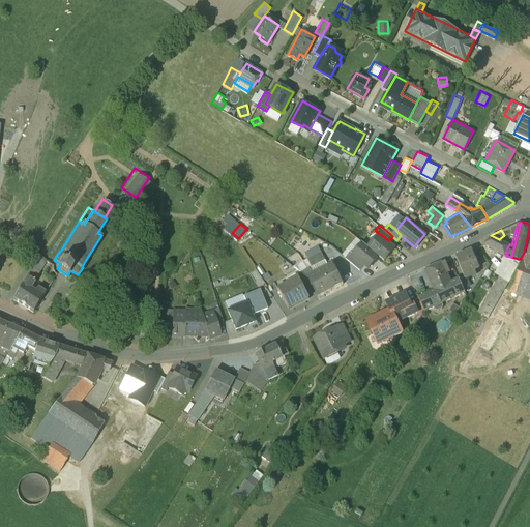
[(378,233),(369,245),(379,254),(384,259),(394,246),(388,240),(379,233),(378,233)]
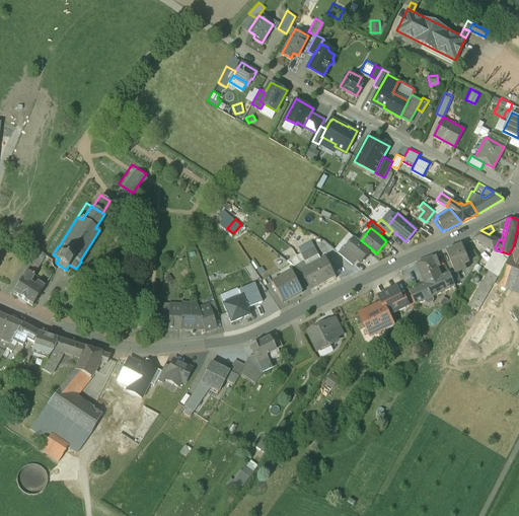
[(489,234),(480,230),(474,237),(494,247),(495,247),(499,239),(489,234)]
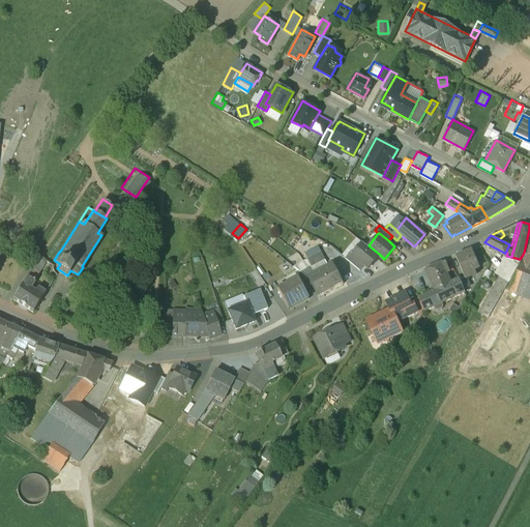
[(369,245),(362,241),(353,253),(352,254),(364,263),(367,266),(379,254),(369,245)]
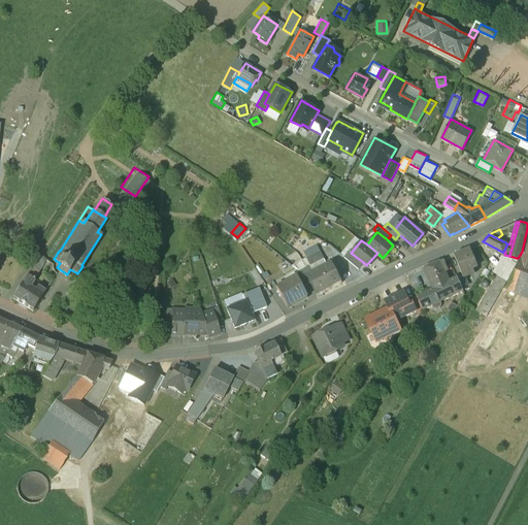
[(470,247),(454,254),(463,273),(463,274),(464,274),(474,270),(473,266),(477,264),(470,247)]
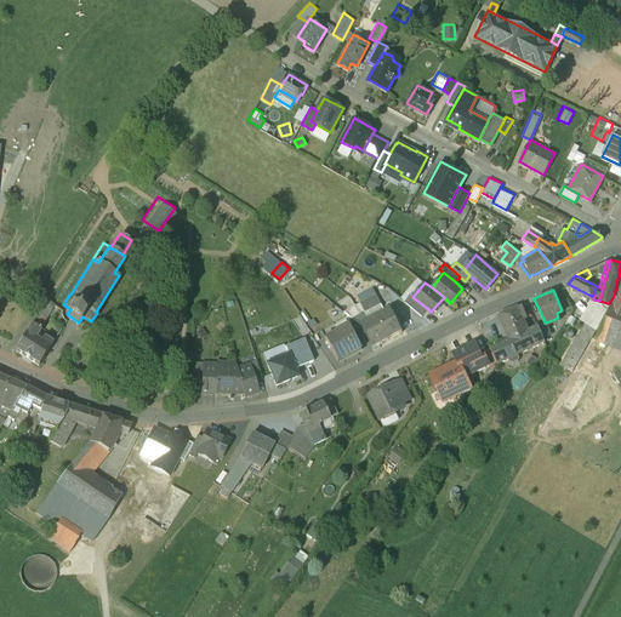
[(39,292),(29,307),(36,312),(46,297),(39,292)]
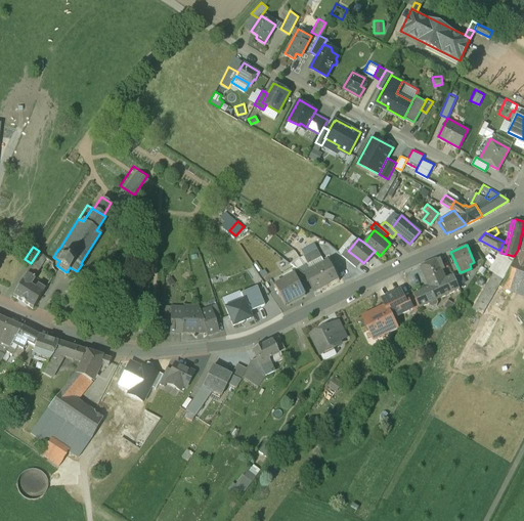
[(318,248),(304,255),(308,262),(310,261),(321,255),(318,248)]
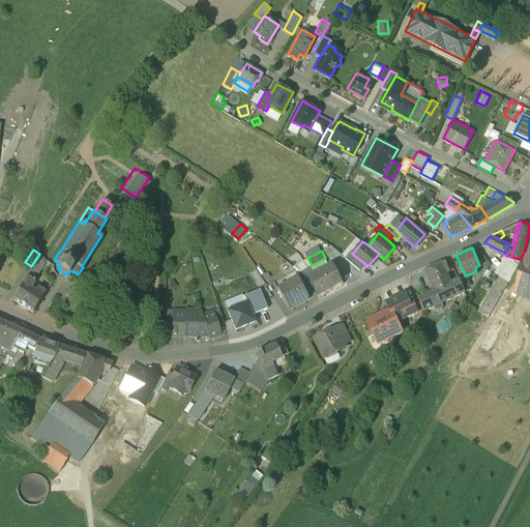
[(364,263),(352,254),(353,253),(350,251),(346,256),(360,268),(364,263)]
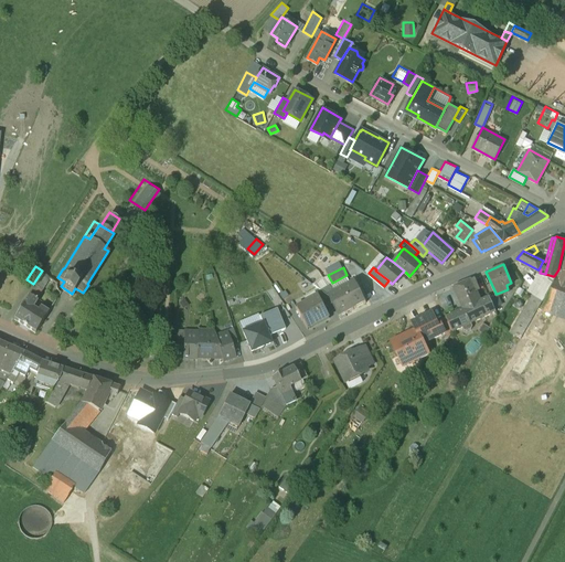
[(564,271),(562,271),(561,269),(555,278),(548,294),(542,308),(564,317),(564,271)]
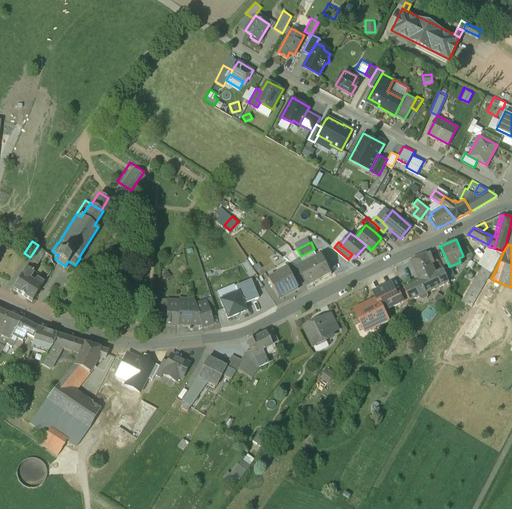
[(30,257),(24,266),(25,266),(26,266),(31,269),(45,250),(38,245),(30,257)]
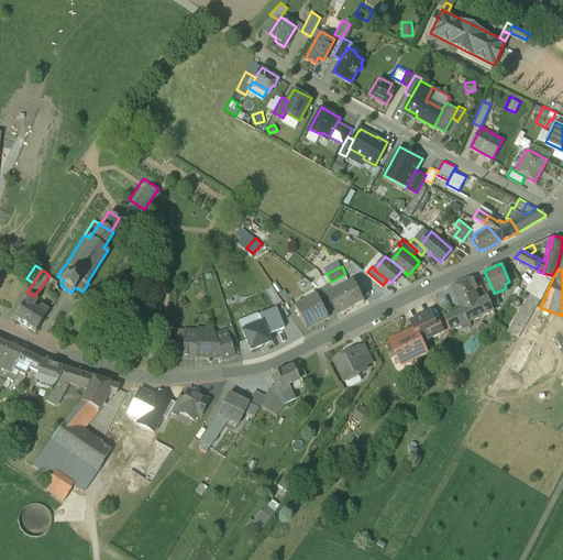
[(538,272),(534,271),(532,275),(525,287),(525,288),(531,292),(543,273),(538,272)]
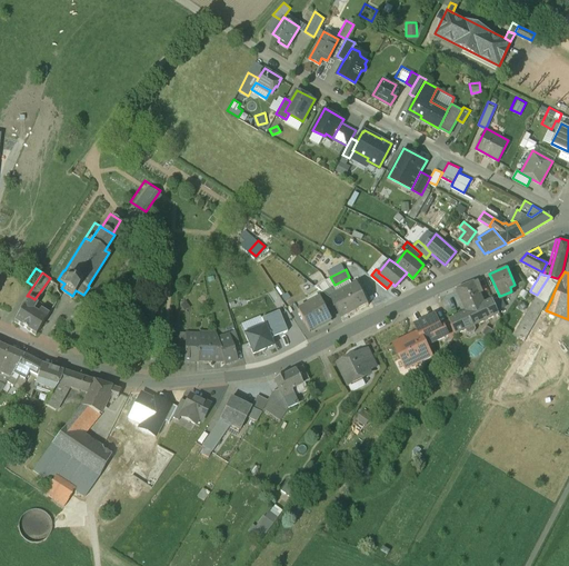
[(557,278),(549,276),(537,295),(546,300),(559,278),(558,278),(557,278)]
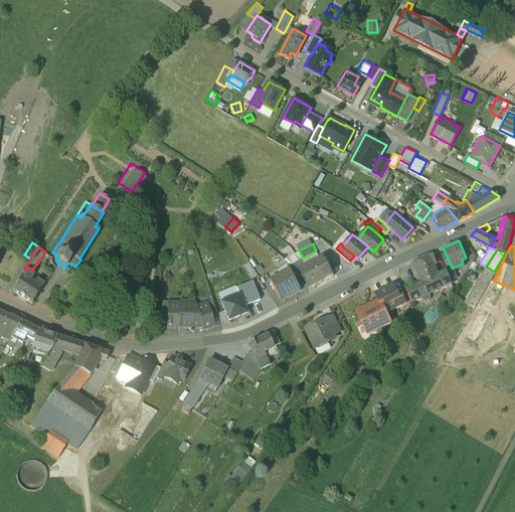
[(299,250),(288,257),(291,262),(293,264),(301,259),(303,258),(299,250)]
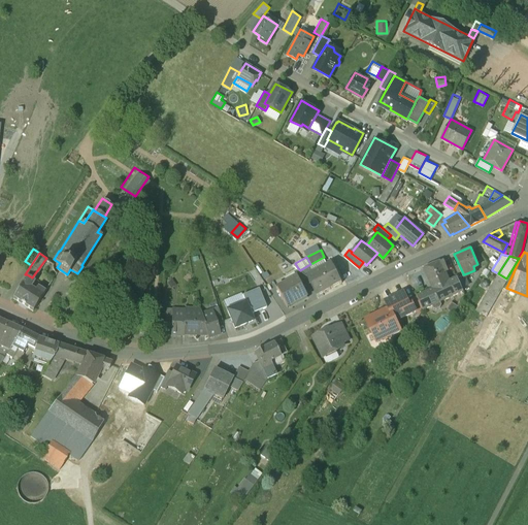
[(324,257),(312,263),(310,264),(308,265),(312,272),(321,268),(319,266),(327,262),(324,257)]
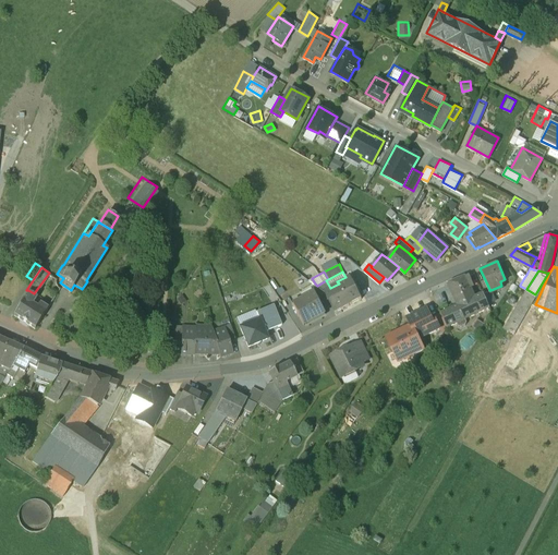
[(468,273),(449,281),(459,303),(474,296),(470,287),(473,285),(468,273)]
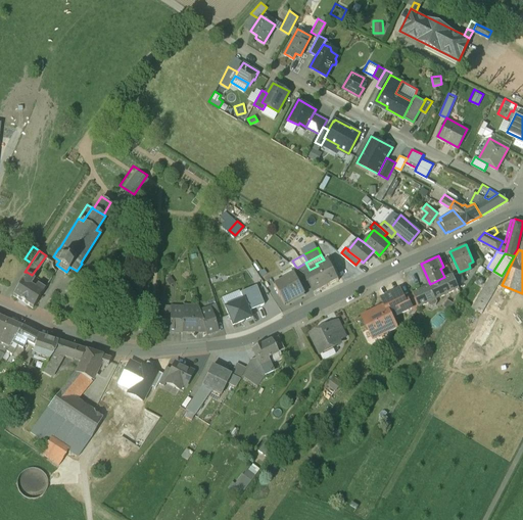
[(310,270),(304,273),(307,279),(310,281),(322,275),(327,284),(339,278),(328,256),(324,260),(316,264),(318,266),(310,270)]
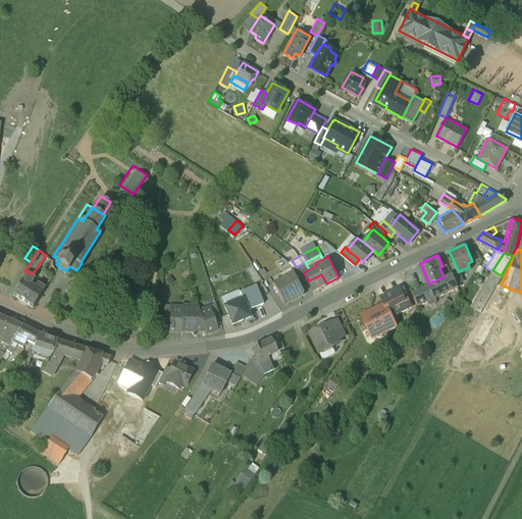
[(305,262),(297,267),(304,272),(309,269),(305,262)]
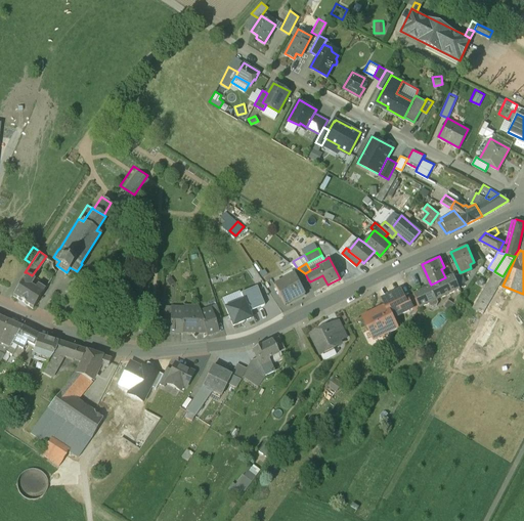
[(494,271),(488,268),(488,267),(481,263),(477,269),(490,277),(494,271)]
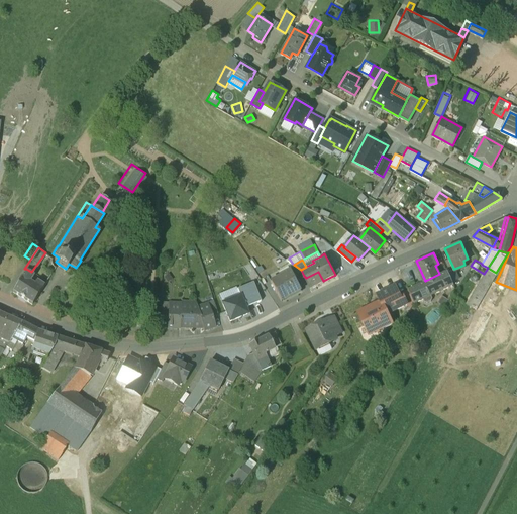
[(294,265),(292,263),(288,265),(292,272),(293,271),(297,280),(304,276),(301,270),(294,265)]
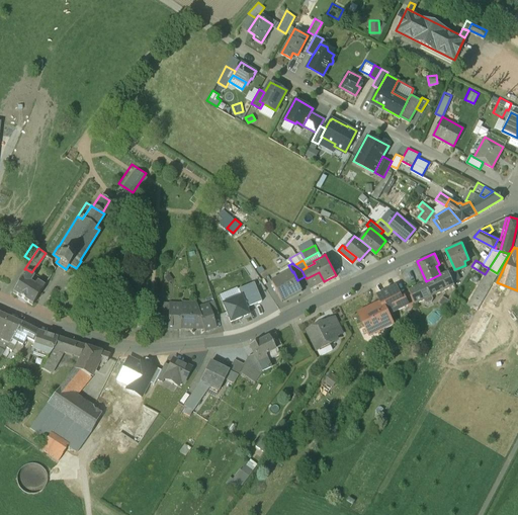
[(454,268),(448,271),(454,283),(459,281),(455,269),(454,269),(454,268)]
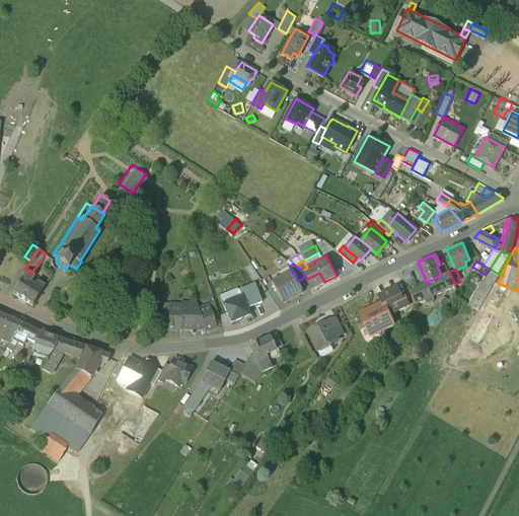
[(498,274),(490,269),(486,275),(468,303),(477,309),(498,274)]
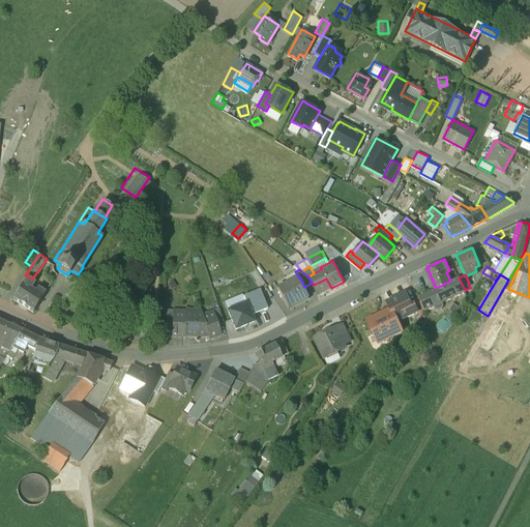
[(32,279),(27,275),(26,275),(12,296),(33,310),(45,291),(33,283),(34,280),(32,279)]
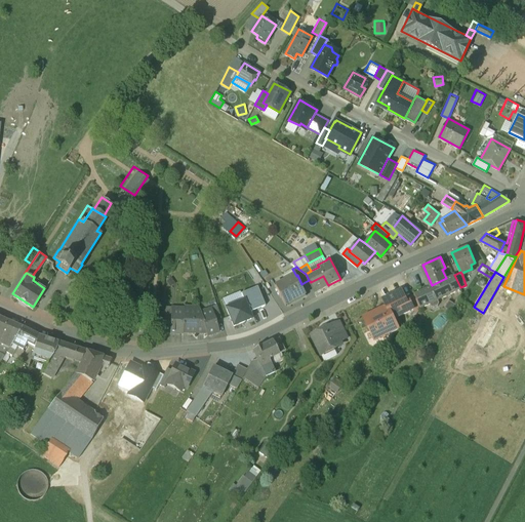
[(296,276),(286,281),(284,279),(275,284),(280,295),(281,295),(285,303),(306,291),(301,284),(297,275),(296,276)]
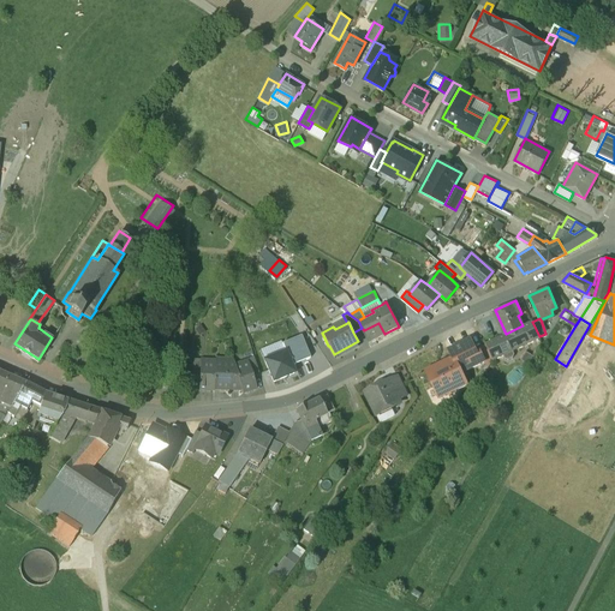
[(506,334),(487,343),(493,358),(539,336),(532,322),(506,334)]
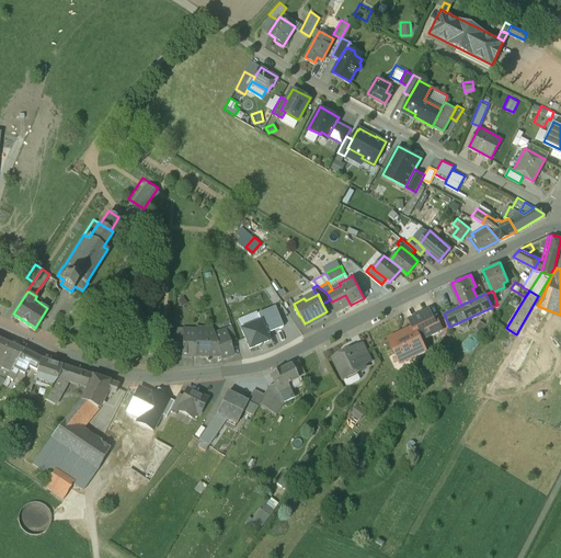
[(345,295),(332,302),(336,312),(351,305),(345,295)]
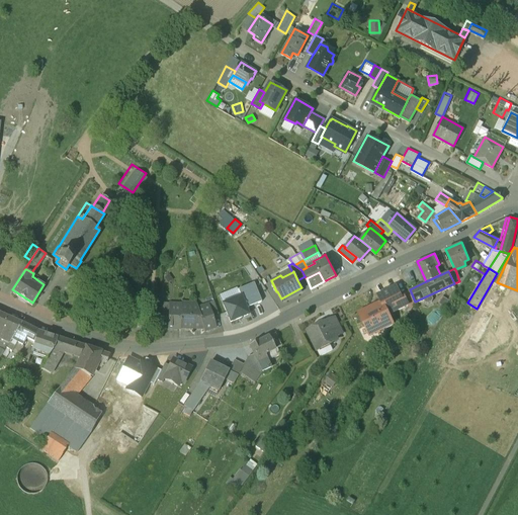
[(237,287),(240,295),(244,307),(260,301),(253,281),(237,287)]
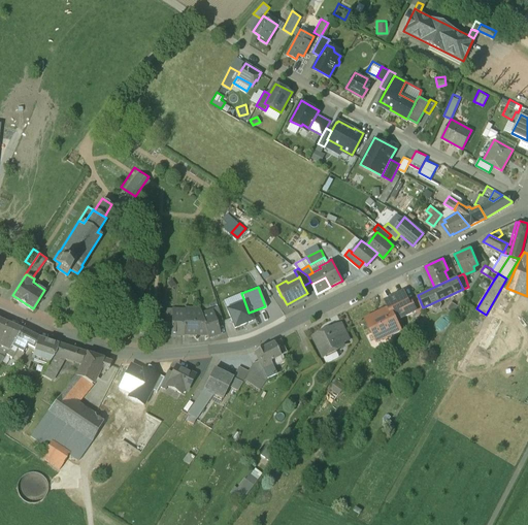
[(409,301),(404,291),(386,299),(390,307),(366,319),(375,337),(392,329),(393,332),(400,328),(394,315),(398,313),(400,316),(416,308),(411,300),(409,301)]
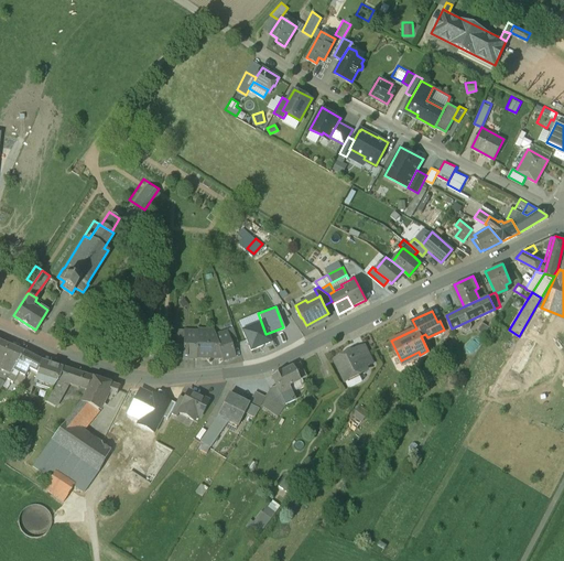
[(261,322),(241,328),(249,349),(269,342),(266,334),(261,322)]
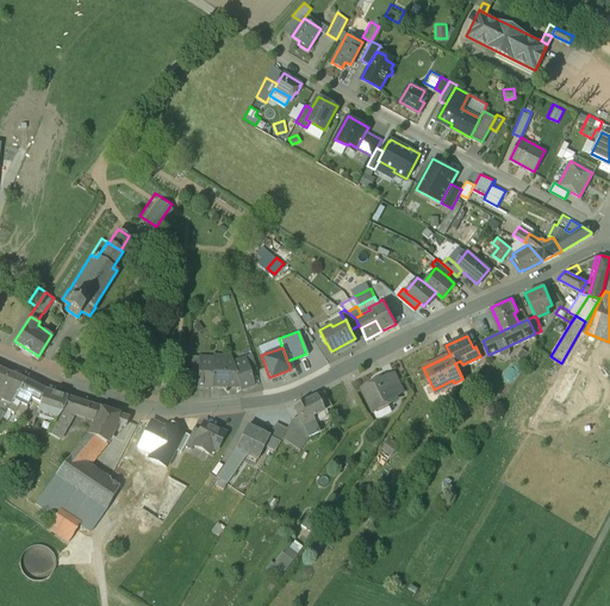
[(257,368),(251,353),(244,355),(246,360),(247,358),(250,370),(257,368)]
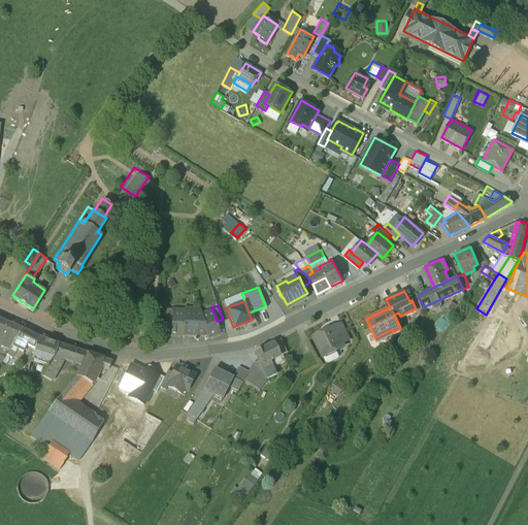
[(185,307),(172,307),(172,312),(171,312),(171,322),(171,326),(170,333),(184,333),(184,332),(185,310),(185,307)]
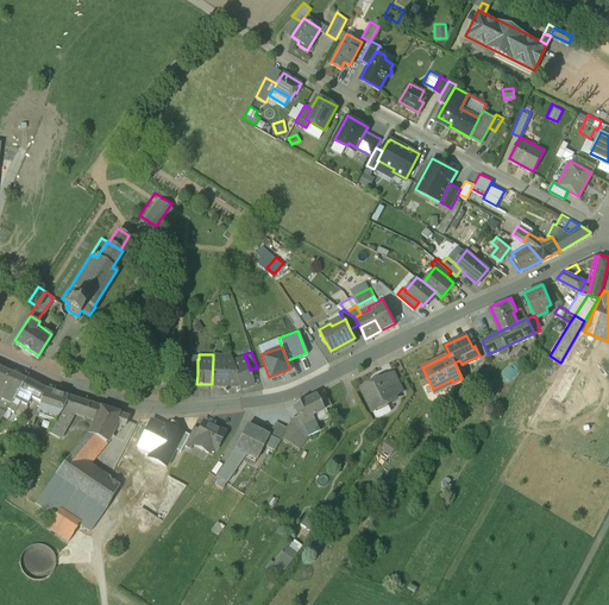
[(228,359),(213,358),(212,383),(228,383),(228,378),(227,378),(228,359)]
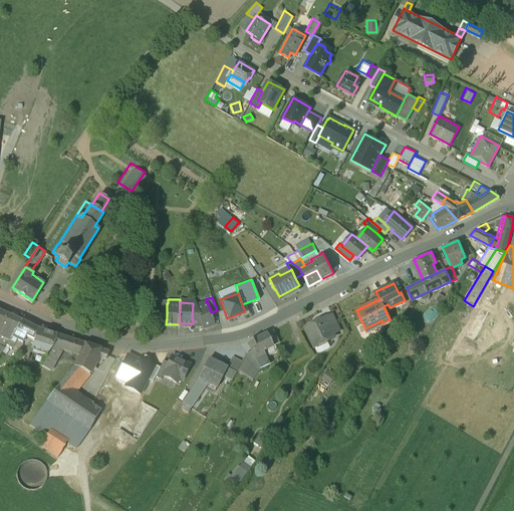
[(207,303),(197,306),(202,324),(203,326),(214,322),(211,312),(208,302),(207,303)]
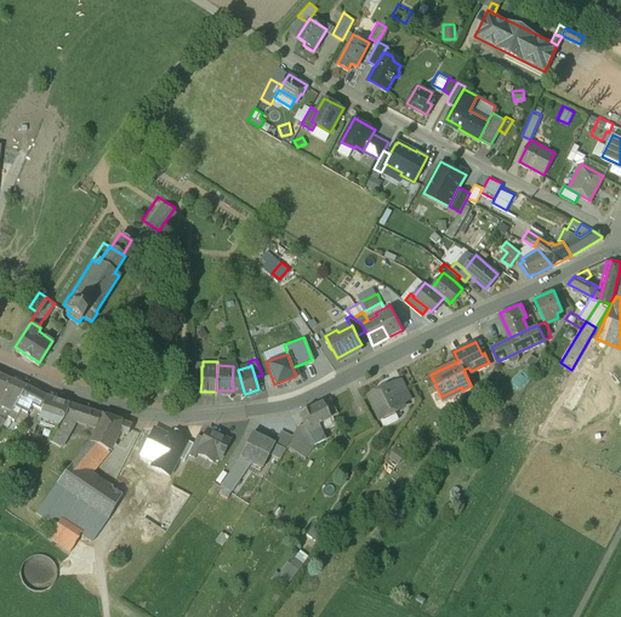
[(237,366),(233,366),(232,386),(233,386),(233,390),(244,392),(238,370),(237,366)]
